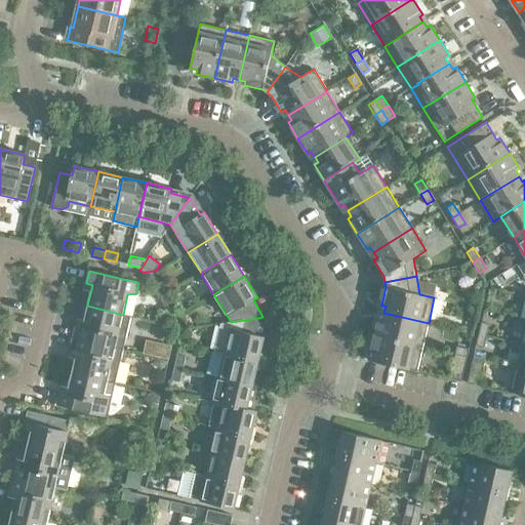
[(162,282),(155,287),(162,297),(169,293),(162,282)]
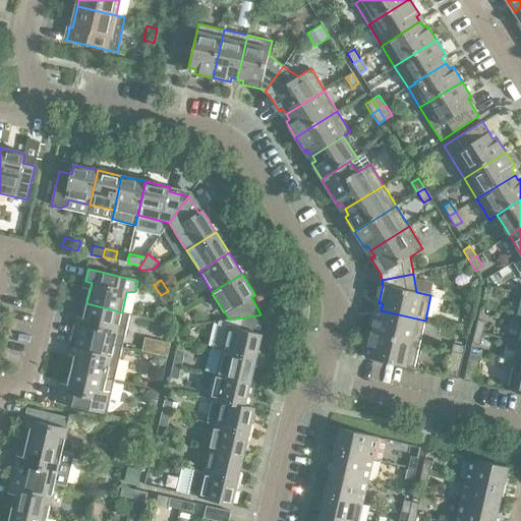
[(175,301),(168,291),(161,295),(167,306),(175,301)]
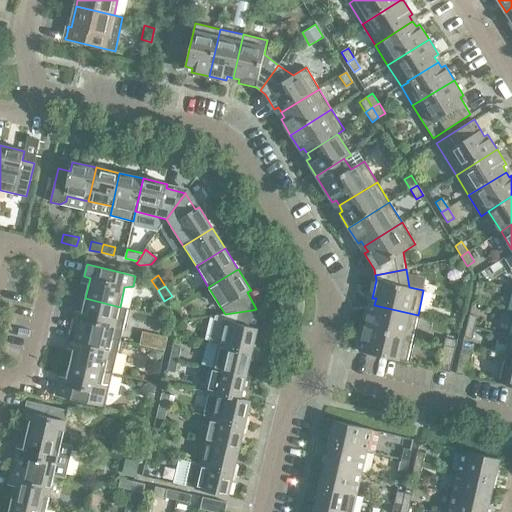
[(128,308),(120,307),(85,298),(80,319),(74,318),(72,330),(121,341),(128,308)]
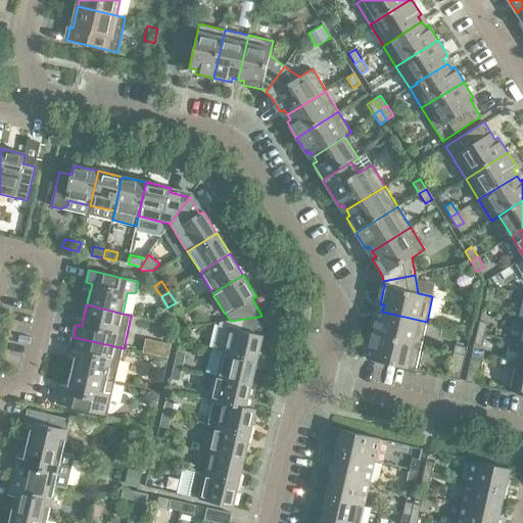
[(167,308),(160,312),(167,322),(172,318),(167,308)]
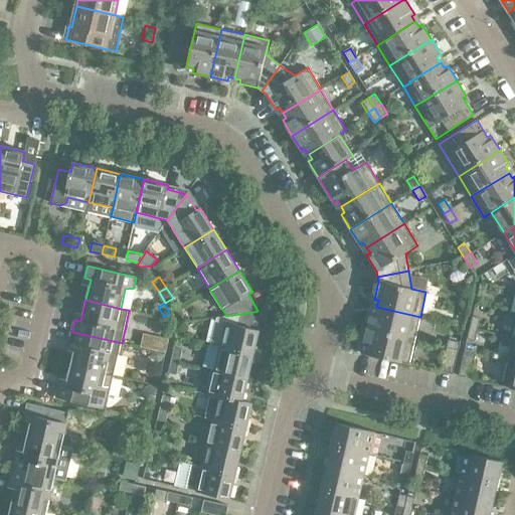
[(414,340),(420,317),(376,307),(375,313),(371,312),(367,329),(414,340)]
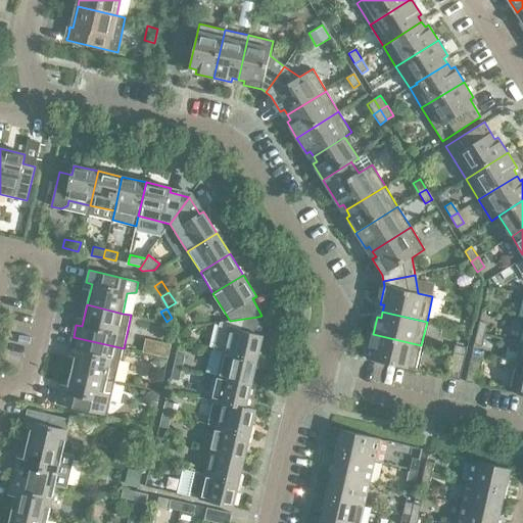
[(257,317),(230,321),(220,322),(214,350),(223,352),(257,361),(263,336),(253,334),(257,317)]
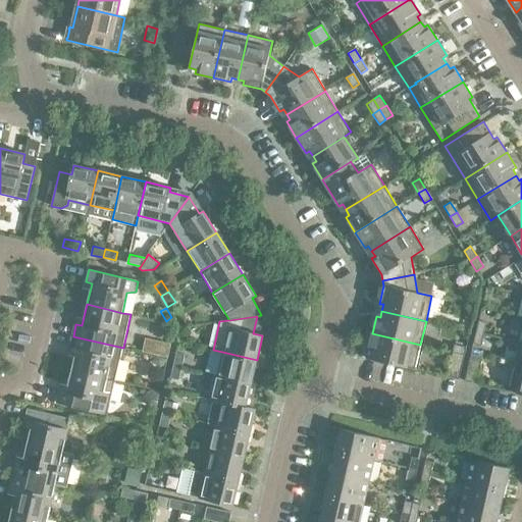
[(486,322),(478,320),(476,332),(484,334),(486,322)]
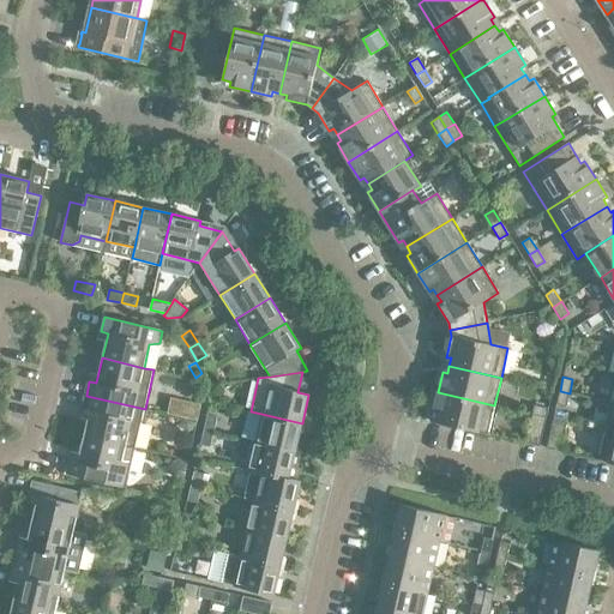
[(566,407),(570,393),(560,391),(557,404),(566,407)]
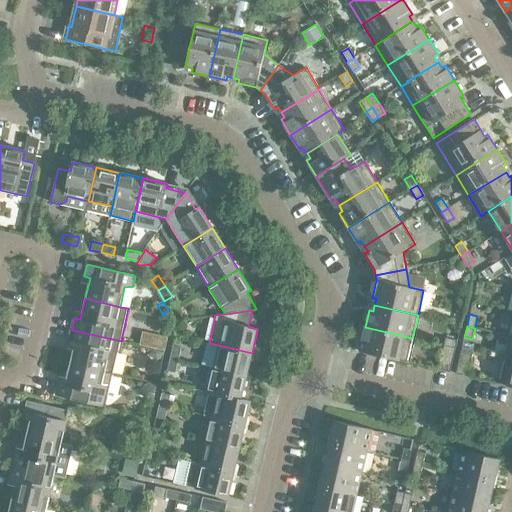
[(407,362),(412,338),(365,327),(361,344),(365,345),(363,352),(407,362)]
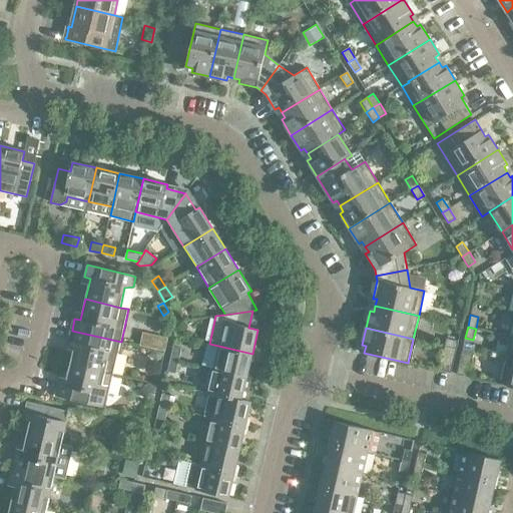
[(113,375),(121,342),(72,331),(69,343),(75,344),(70,365),(113,375)]
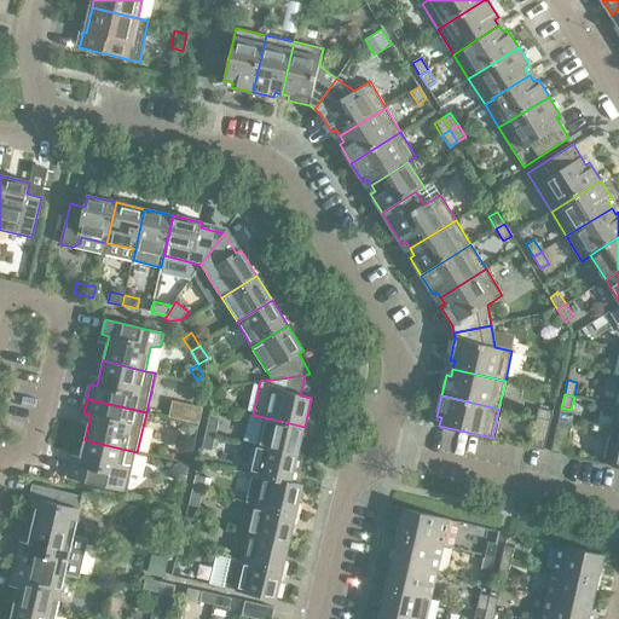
[(189,403),(185,420),(200,423),(203,406),(189,403)]
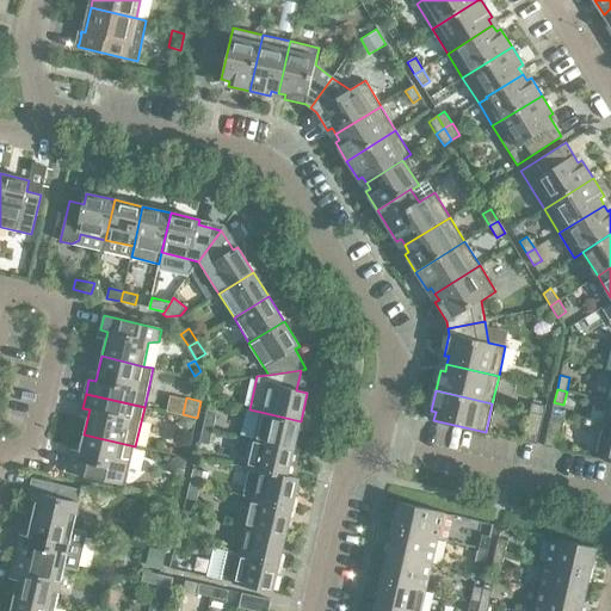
[(544,415),(545,406),(532,403),(530,412),(544,415)]
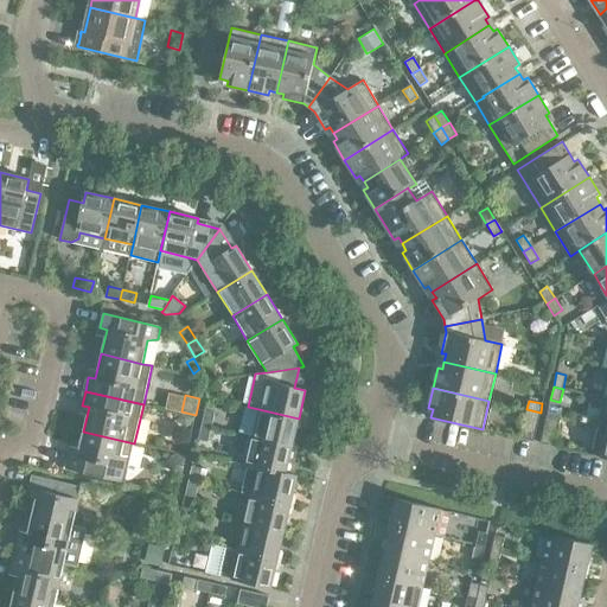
[(292,446),(299,419),(259,409),(253,436),(292,446)]
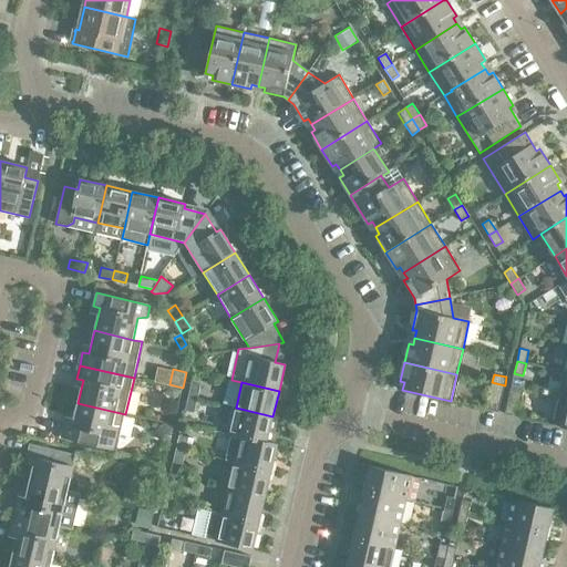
[(498,412),(505,385),(492,382),(485,410),(498,412)]
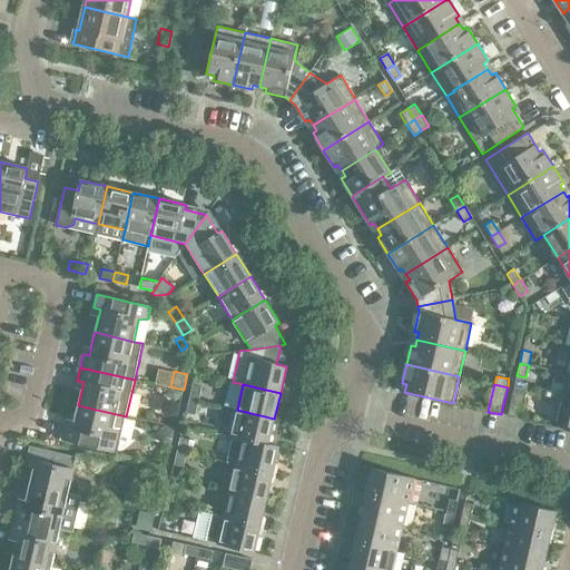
[(202,387),(192,385),(188,400),(198,402),(202,387)]
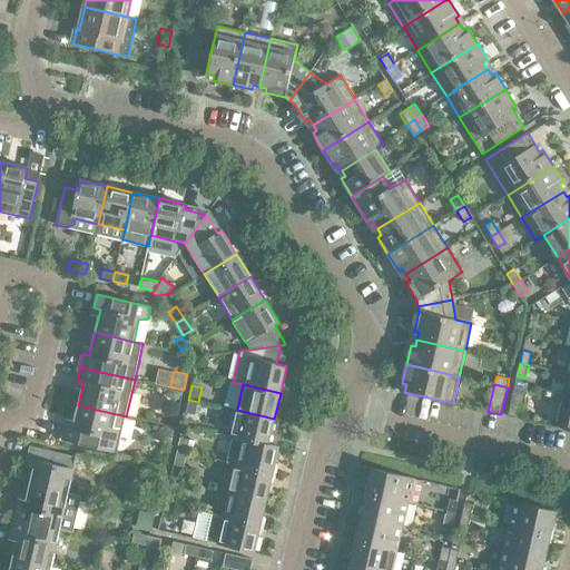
[(527,392),(514,389),(513,389),(508,416),(520,419),(527,392)]
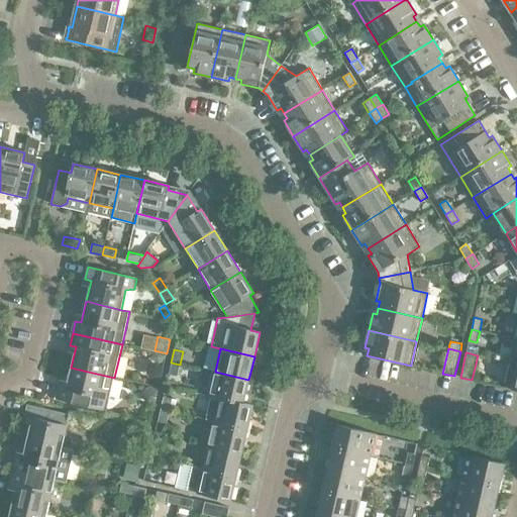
[(177,377),(180,365),(171,363),(169,375),(177,377)]
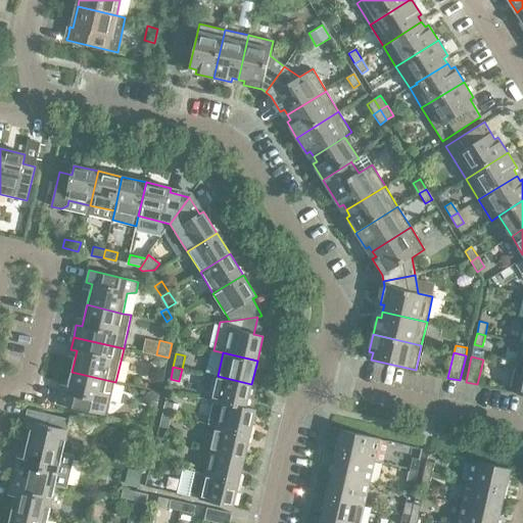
[(522,394),(522,369),(516,367),(510,392),(522,394)]
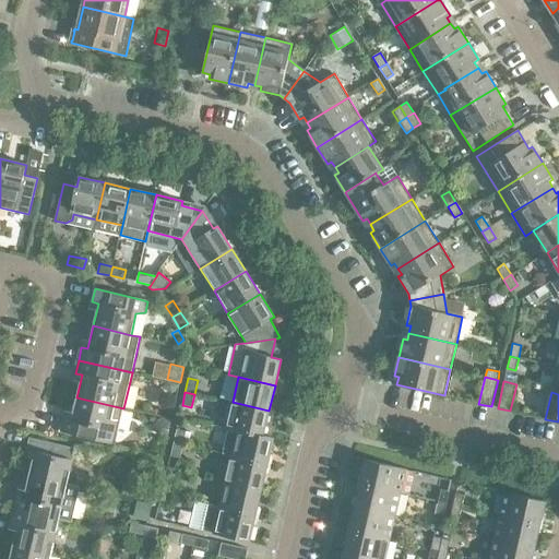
[(117,437),(123,408),(76,397),(71,419),(64,418),(61,431),(107,442),(109,442),(110,442),(111,442),(114,441),(115,440),(116,439),(116,438),(117,437)]
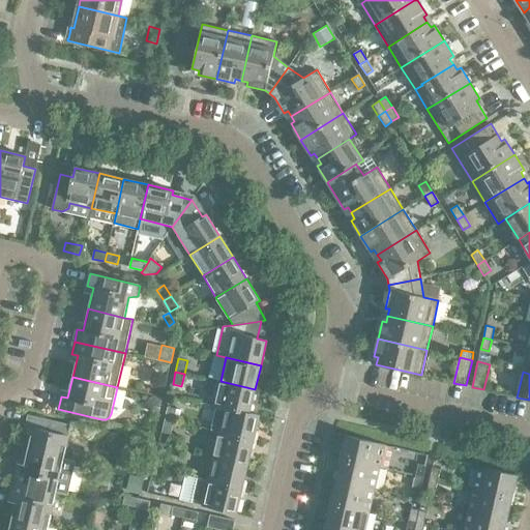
[(249,414),(249,413),(255,389),(221,381),(214,407),(216,407),(216,406),(249,414)]
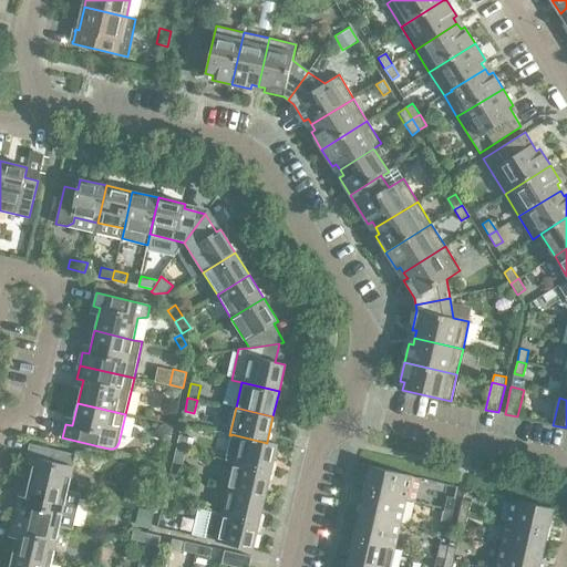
[(169,443),(173,425),(165,423),(158,426),(156,435),(161,442),(169,443)]
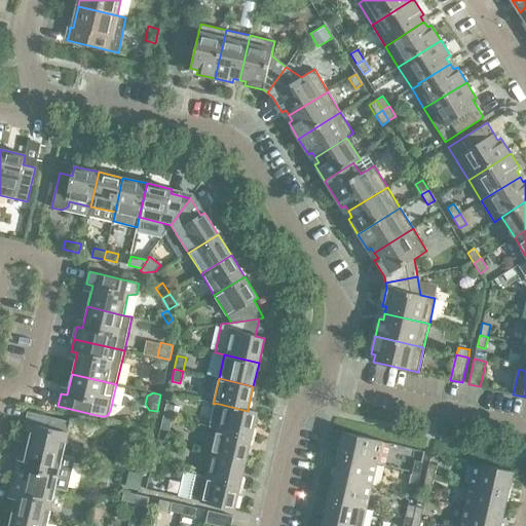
[(257,412),(248,410),(248,411),(215,403),(215,404),(209,427),(217,428),(252,437),(257,412)]
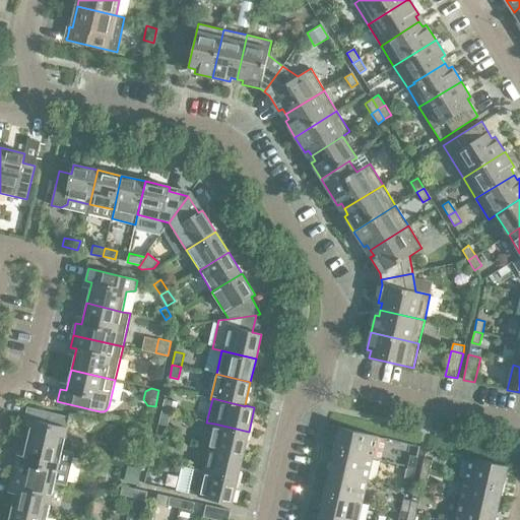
[(173,401),(164,399),(161,411),(170,413),(173,401)]
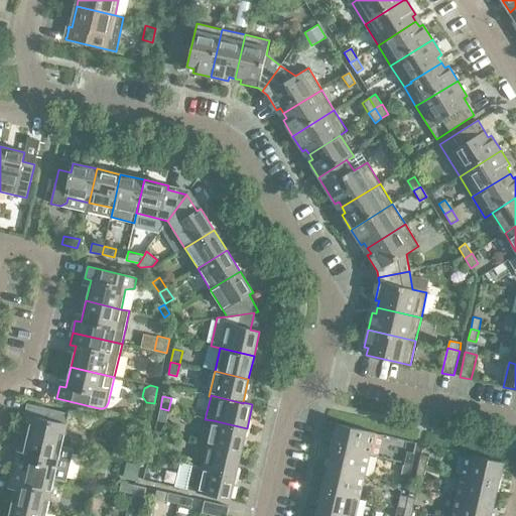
[(31,417),(26,438),(61,446),(70,413),(28,404),(25,416),(31,417)]
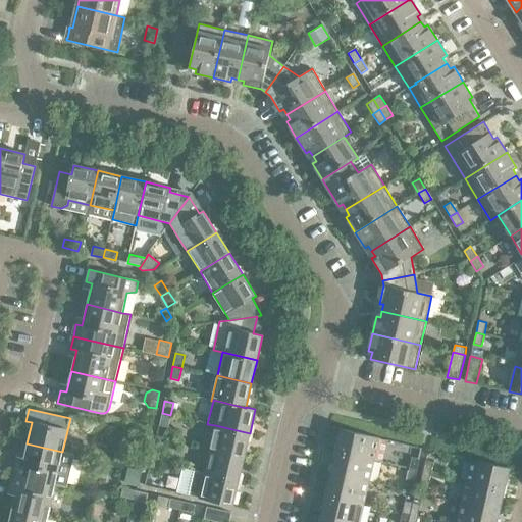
[(167,428),(170,415),(162,413),(159,426),(167,428)]
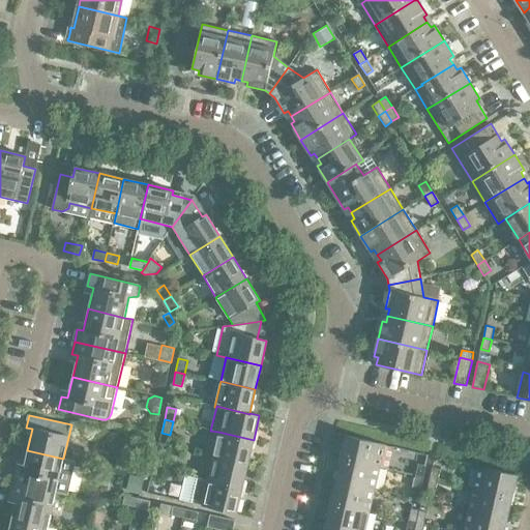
[(247,465),(254,440),(218,432),(213,457),(247,465)]
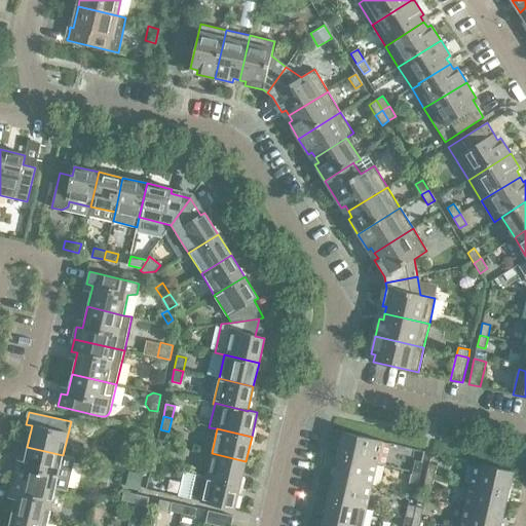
[(343,433),(338,455),(376,464),(384,465),(389,443),(343,433)]
